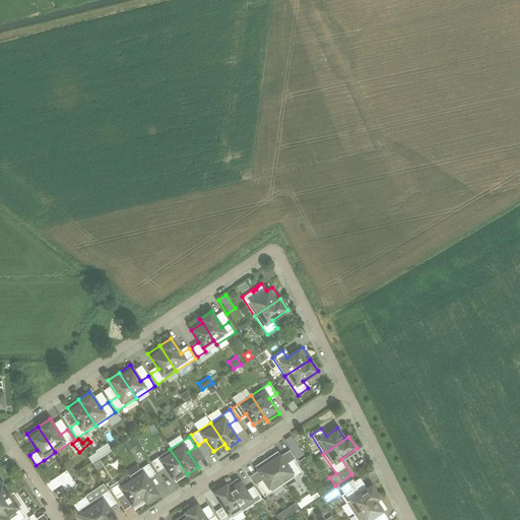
[(127,452),(136,446),(132,440),(123,446),(127,452)]
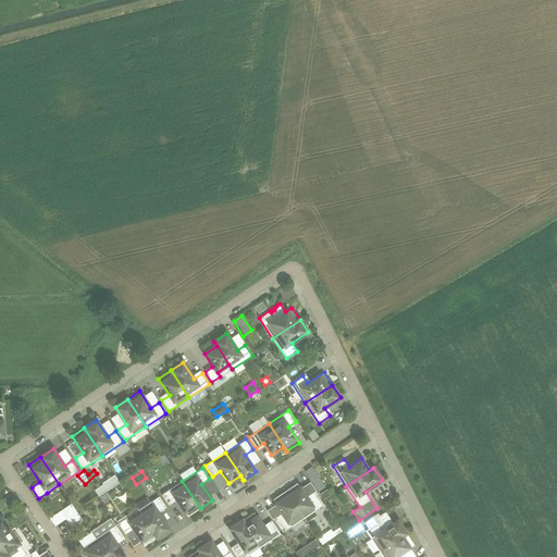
[(115,478),(109,481),(113,486),(119,483),(115,478)]
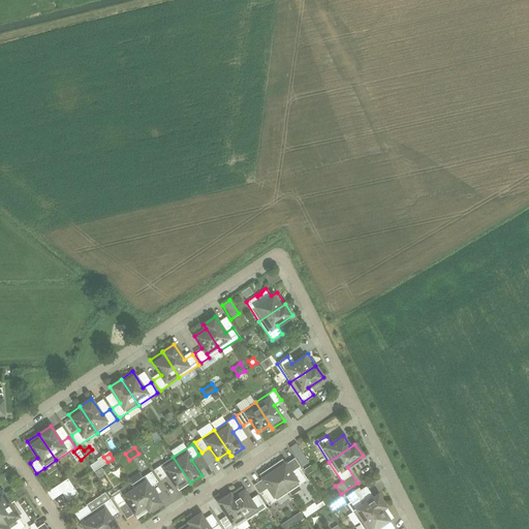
[(161,464),(153,470),(160,480),(167,475),(179,491),(190,483),(173,457),(175,461),(164,468),(161,464)]
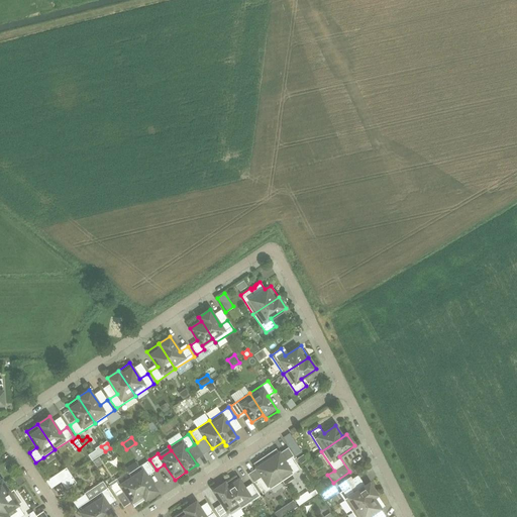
[(205,454),(201,446),(195,449),(199,457),(205,454)]
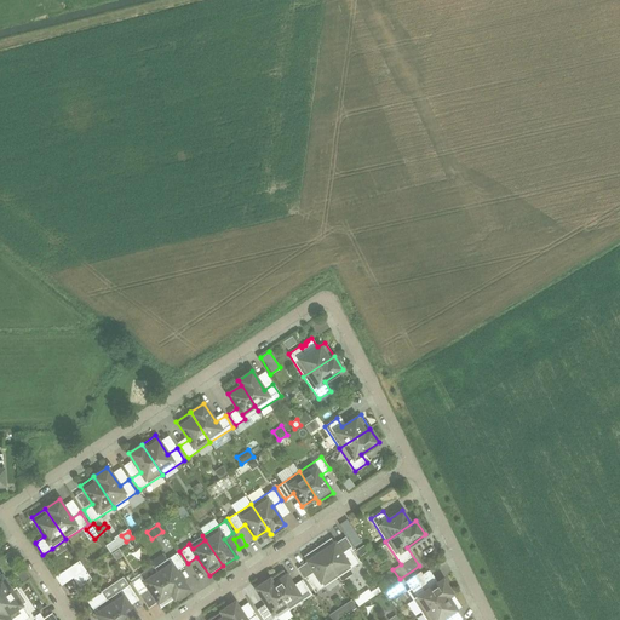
[(331,538),(317,547),(338,578),(360,562),(352,550),(343,556),(331,538)]
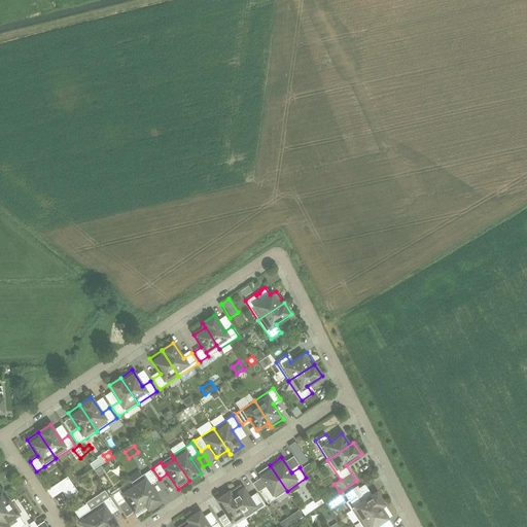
[(270,465),(258,472),(269,488),(260,493),(268,503),(287,491),(270,465)]
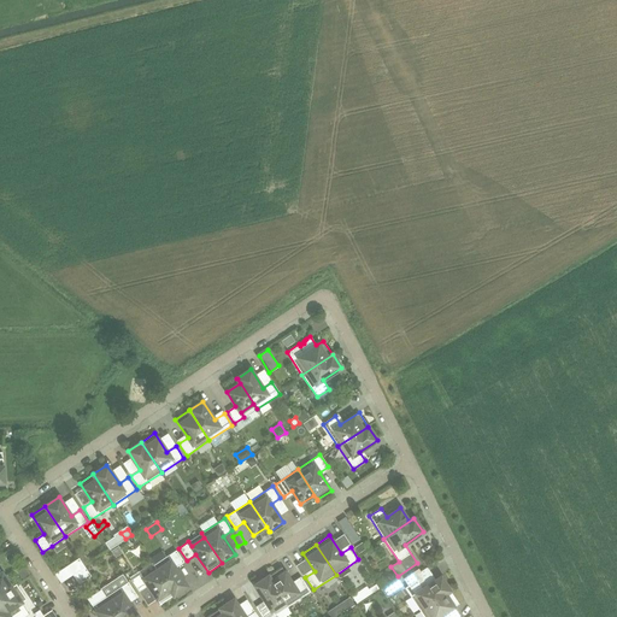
[(122,553),(118,546),(111,551),(116,558),(122,553)]
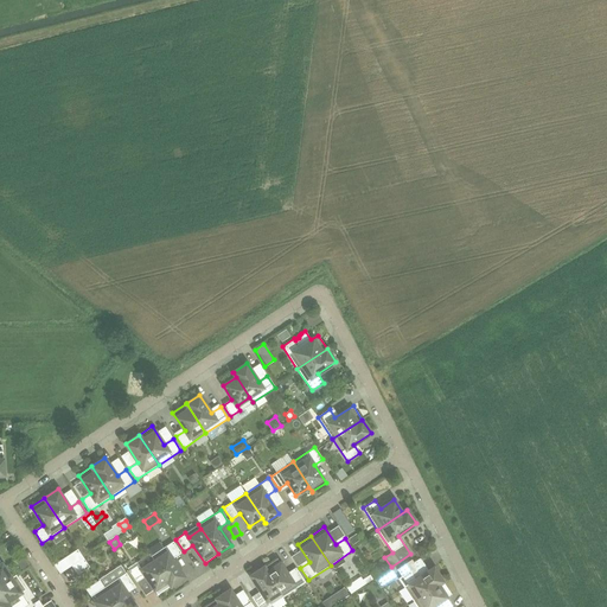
[(173,541),(151,556),(171,586),(184,576),(172,558),(181,553),(173,541)]
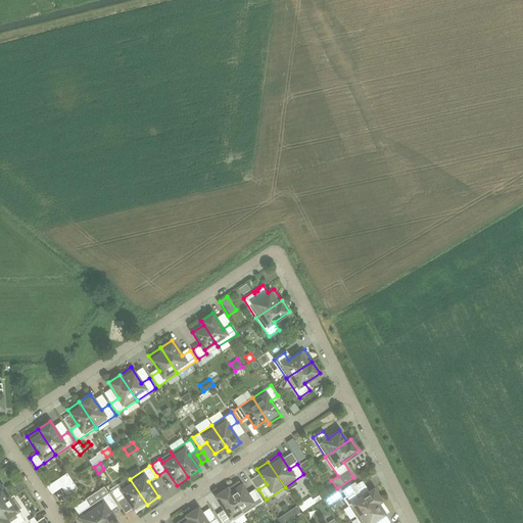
[(61,487),(72,480),(67,474),(66,473),(56,480),(61,487)]
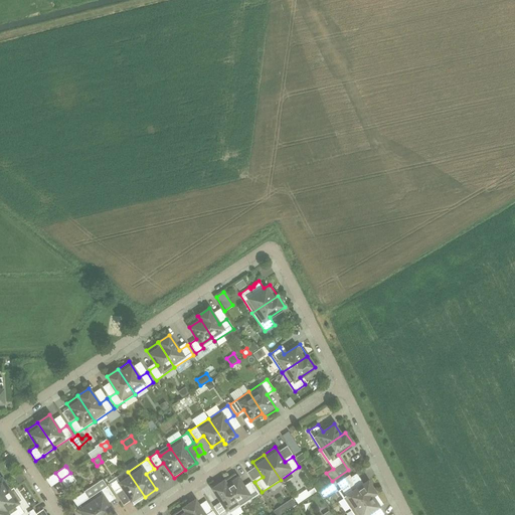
[(134,504),(145,497),(128,472),(127,470),(116,477),(118,479),(110,484),(116,494),(124,489),(134,504)]
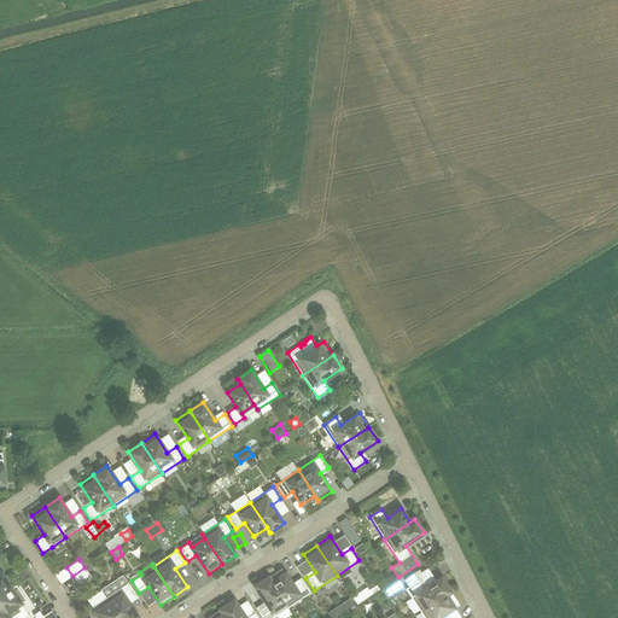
[(23,567),(17,572),(22,581),(28,576),(23,567)]
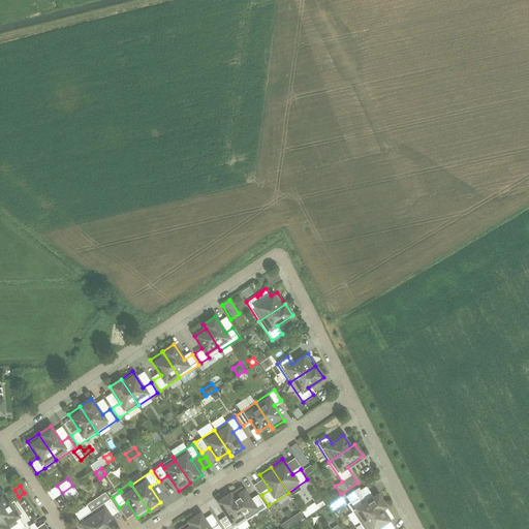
[(72,486),(62,493),(67,501),(78,494),(72,486)]
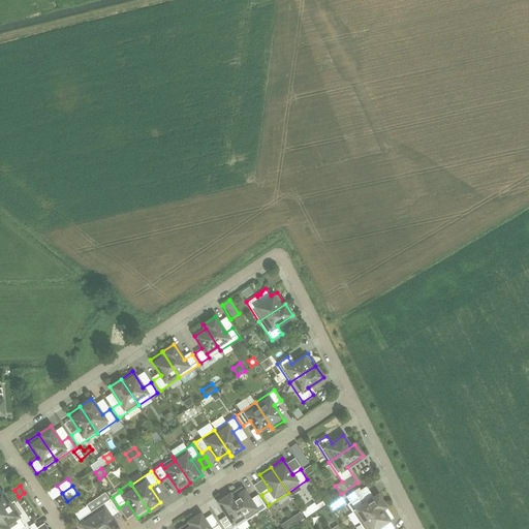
[(241,487),(229,494),(247,520),(267,507),(259,497),(252,502),(241,487)]
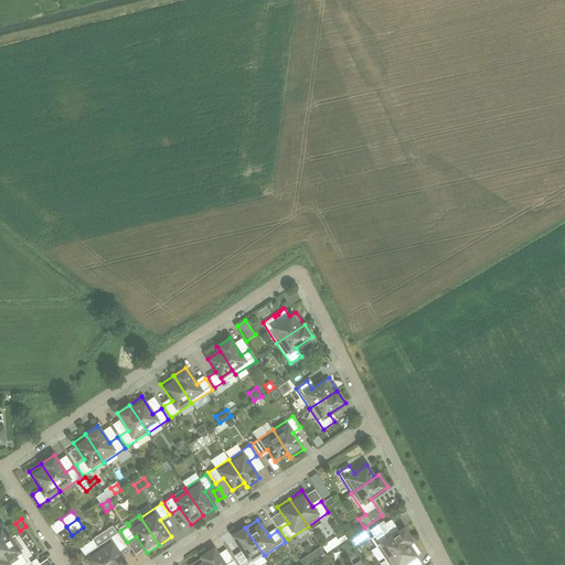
[(373,536),(371,539),(384,560),(412,541),(404,528),(391,537),(383,525),(385,524),(383,521),(369,530),(373,536)]
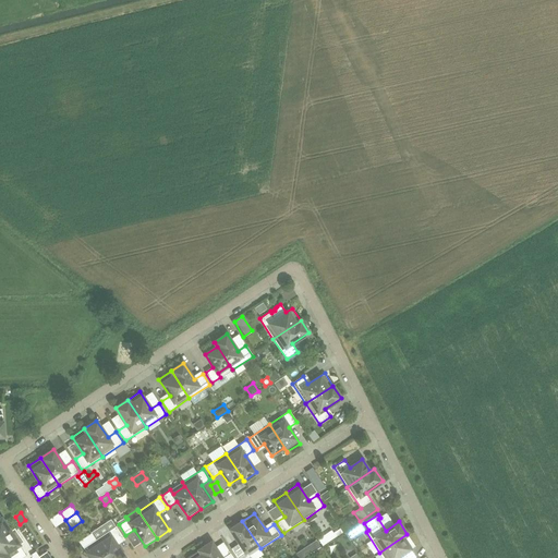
[(0,516),(0,537),(15,529),(14,529),(10,531),(0,516)]
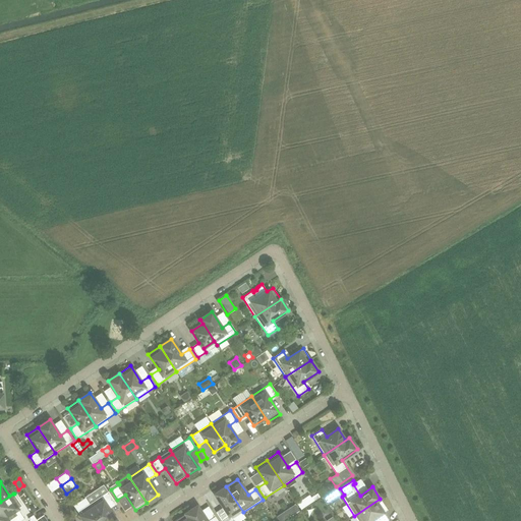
[(226,486),(215,495),(225,510),(218,515),(221,520),(233,520),(233,519),(243,512),(226,486)]
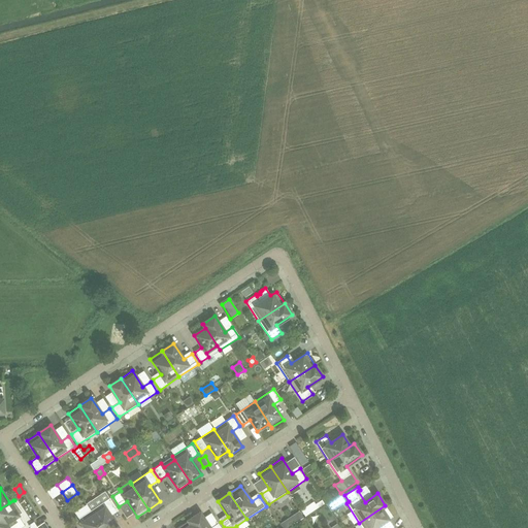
[(109,498),(90,510),(101,527),(118,527),(108,514),(117,508),(109,498)]
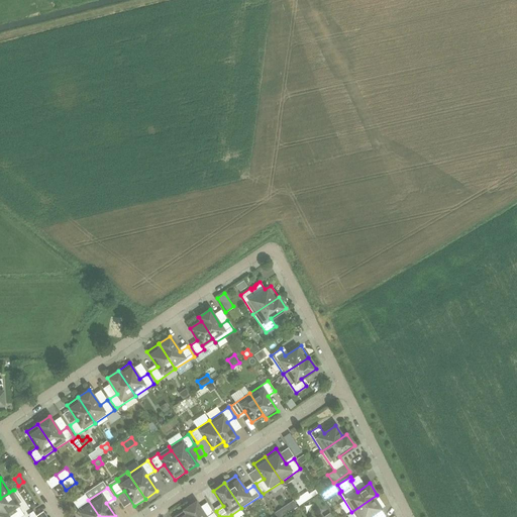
[(318,493),(315,489),(309,494),(312,498),(318,493)]
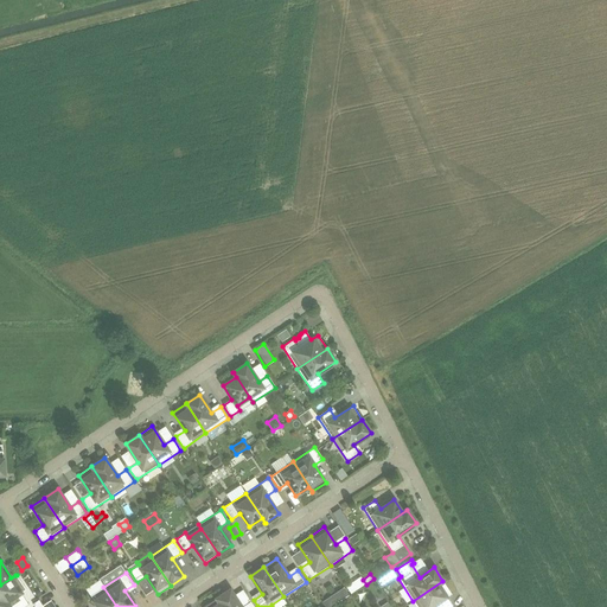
[(26,589),(17,575),(0,585),(0,592),(10,606),(20,601),(17,595),(26,589)]
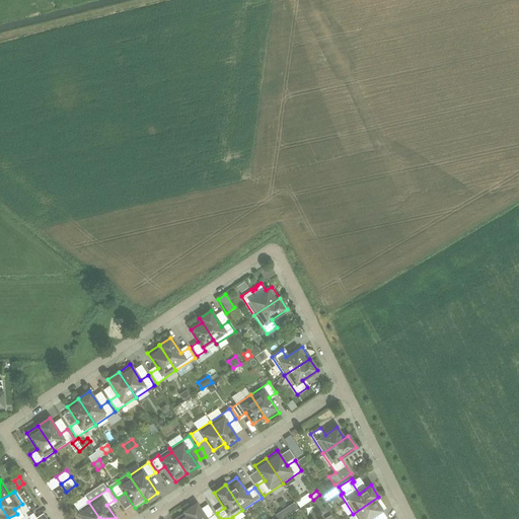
[(385,518),(387,518),(382,511),(374,500),(378,497),(353,514),(356,518),(385,518)]
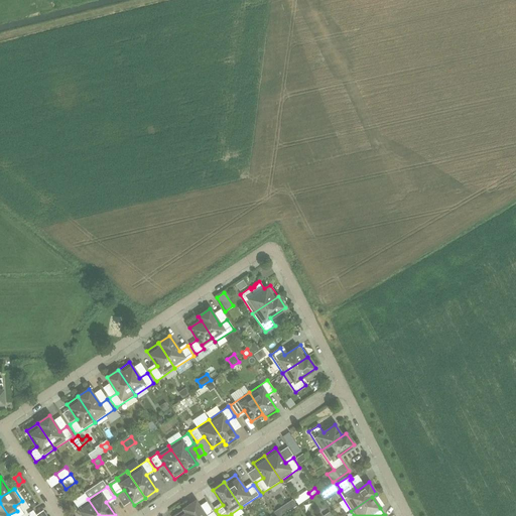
[(336,507),(341,502),(335,495),(329,500),(336,507)]
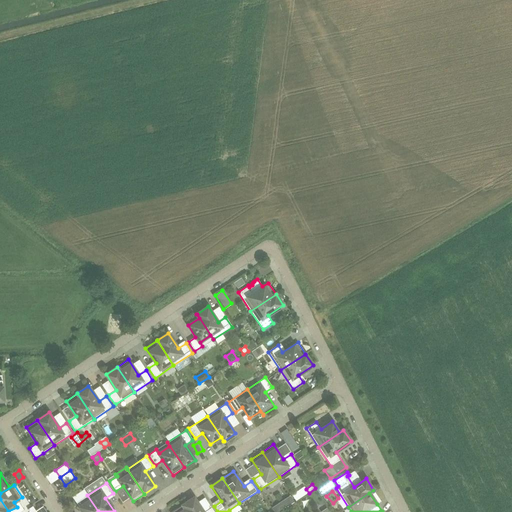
[(98,511),(87,495),(76,502),(82,511),(98,511)]
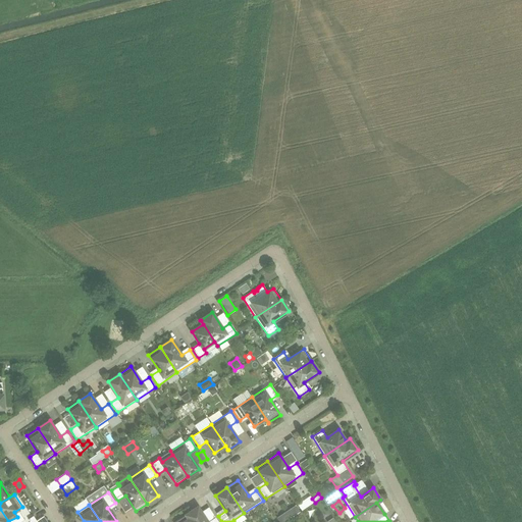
[(296,505),(277,518),(279,521),(284,521),(300,512),(296,505)]
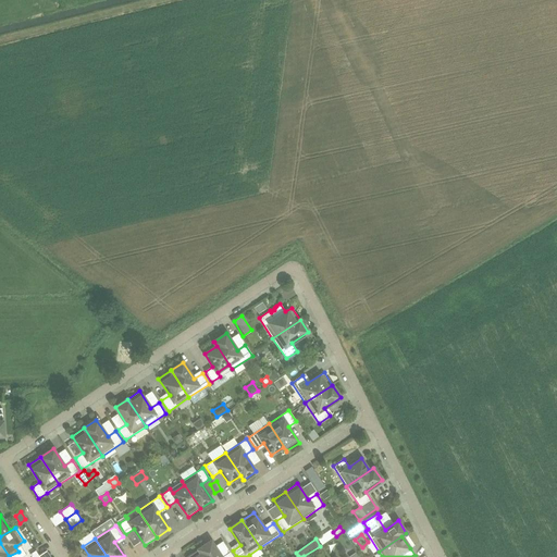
[(221,556),(211,541),(198,549),(203,556),(233,556),(230,552),(222,556),(221,556)]
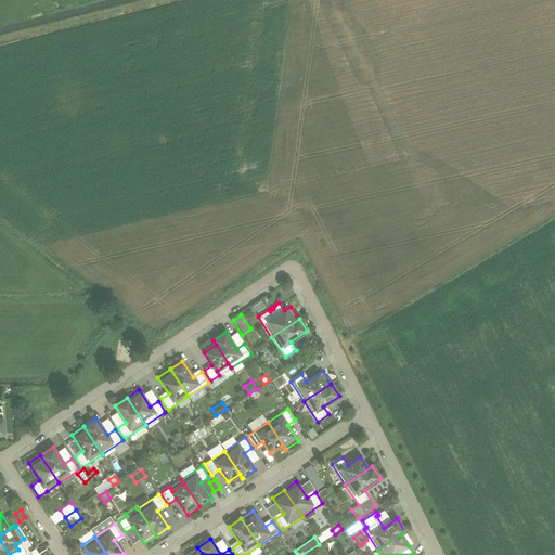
[(0,554),(9,554),(0,541),(0,554)]
